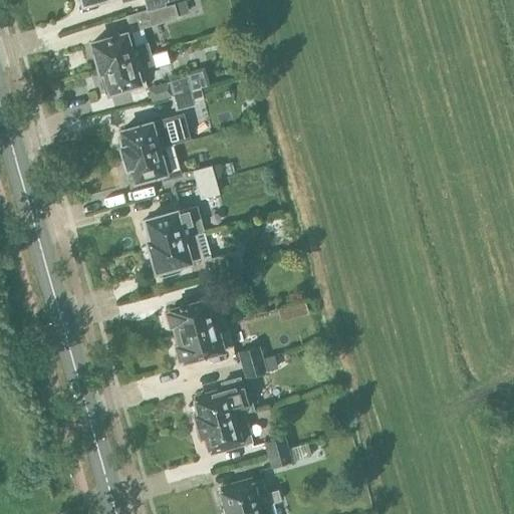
[(141,28),(178,18),(177,15),(189,12),(185,0),(166,5),(147,11),(137,14),(141,28)]
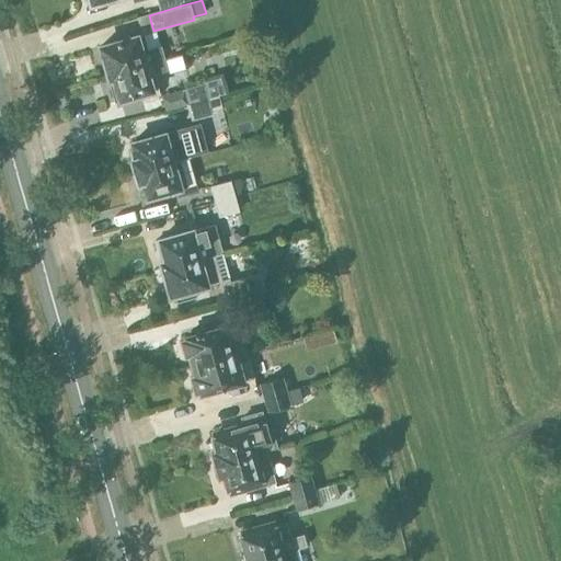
[(157,0),(160,10),(160,12),(181,6),(180,2),(184,1),(183,0),(157,0)]
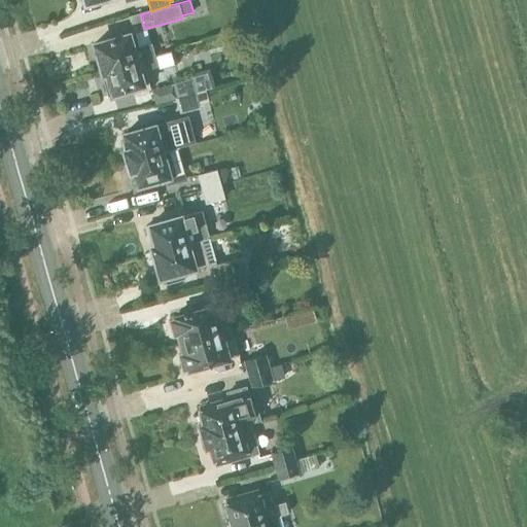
[(100,70),(153,55),(150,43),(138,46),(134,32),(93,43),(100,70)]
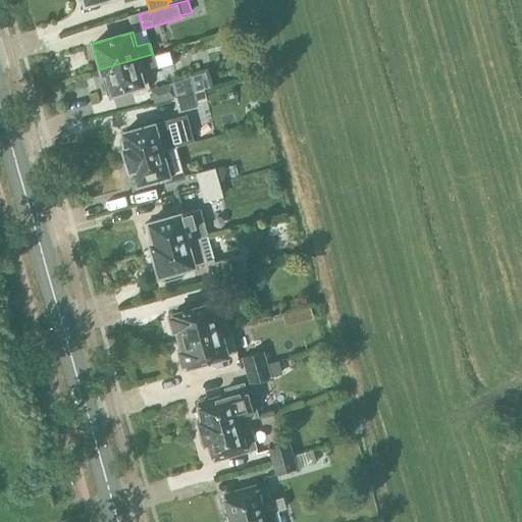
[(155,65),(152,54),(99,69),(100,73),(104,72),(106,81),(103,82),(106,95),(128,89),(129,92),(135,94),(140,94),(144,91),(147,88),(146,84),(147,83),(143,68),(155,65)]
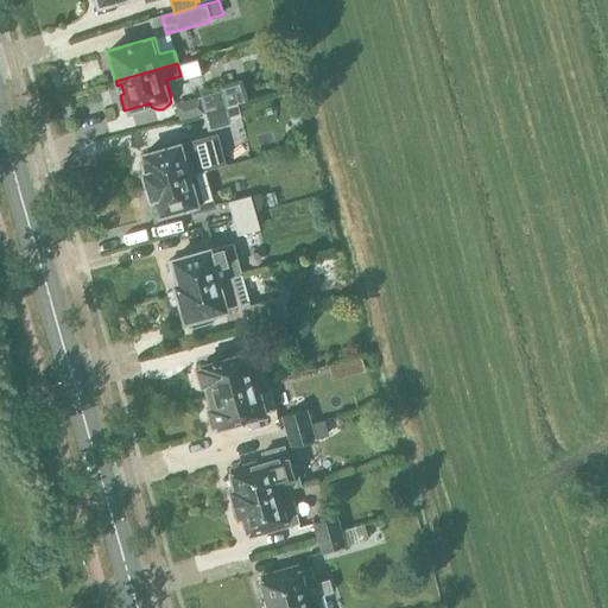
[(187,100),(191,116),(203,113),(226,107),(238,103),(248,101),(241,78),(220,84),(221,90),(198,96),(187,100)]
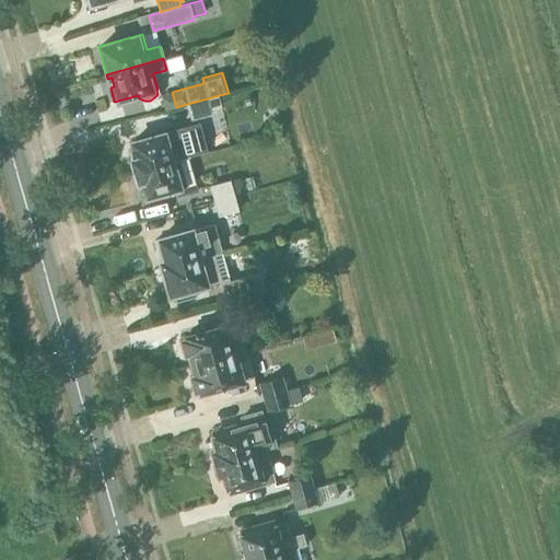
[(211,111),(208,98),(187,104),(191,120),(211,114),(211,111)]
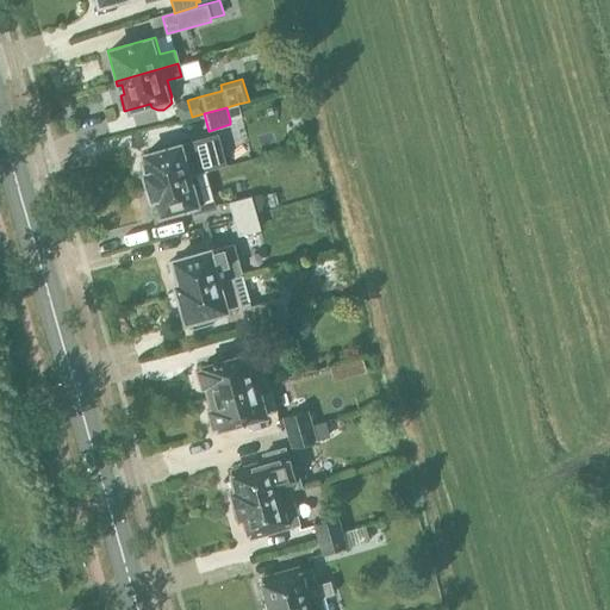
[(193,172),(190,161),(185,142),(142,154),(144,160),(139,161),(147,186),(205,168),(193,172)]
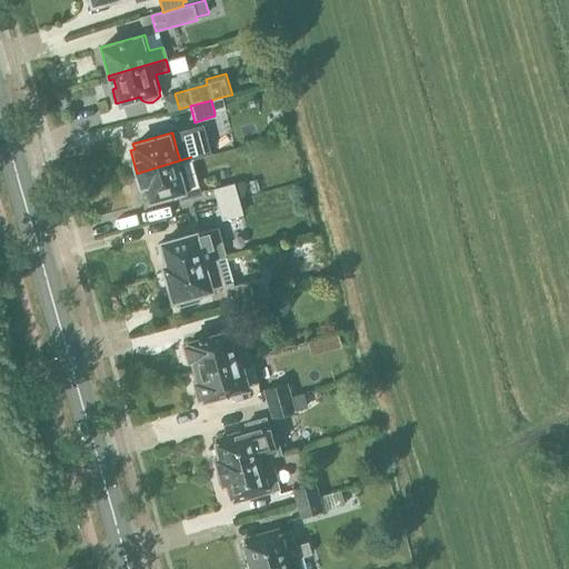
[(201,191),(191,157),(137,173),(142,196),(147,195),(148,199),(179,190),(181,197),(201,191)]
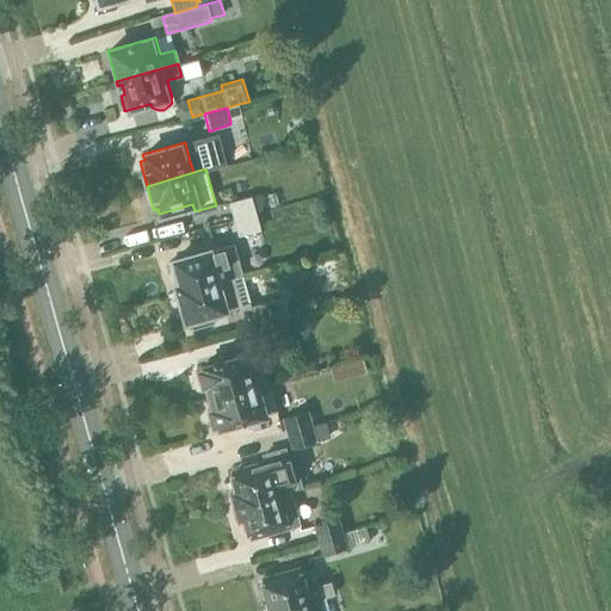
[(233,220),(257,214),(252,197),(229,203),(233,220)]
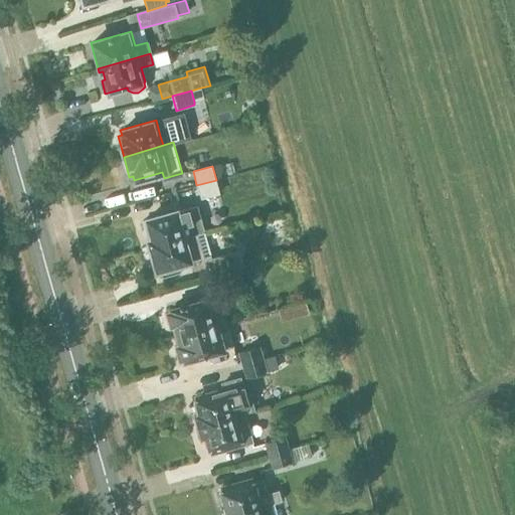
[(220,194),(216,180),(196,185),(200,199),(220,194)]
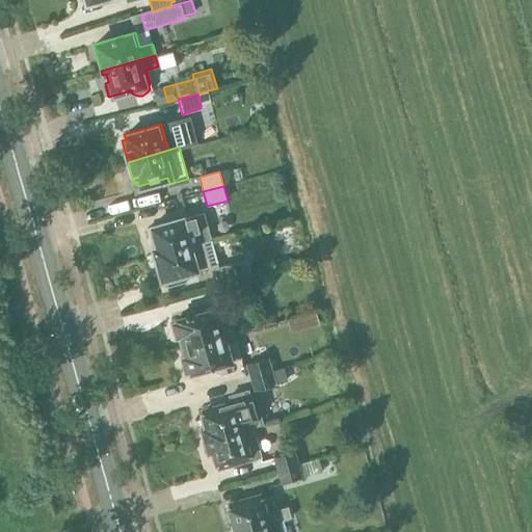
[(194,242),(192,233),(187,215),(145,228),(150,239),(153,238),(156,246),(152,247),(153,254),(189,243),(194,242)]
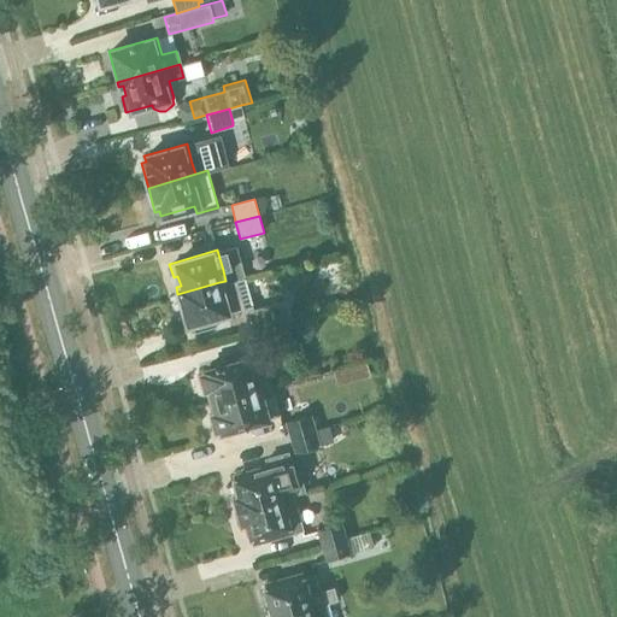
[(225,281),(219,282),(177,294),(187,324),(192,323),(194,333),(217,325),(215,317),(234,311),(241,309),(247,331),(293,321),(287,300),(253,309),(244,277),(227,282),(225,281)]
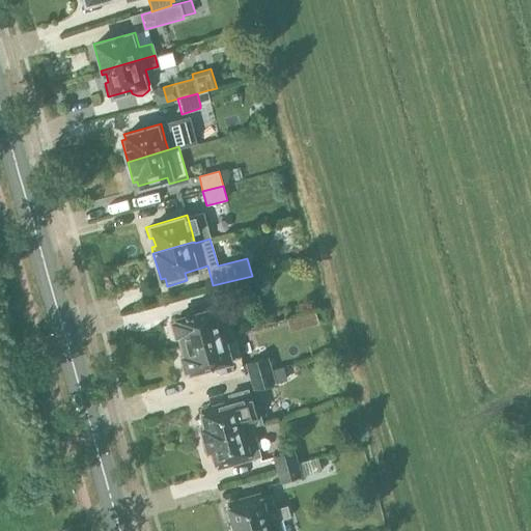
[(230,301),(251,297),(248,282),(227,287),(230,301)]
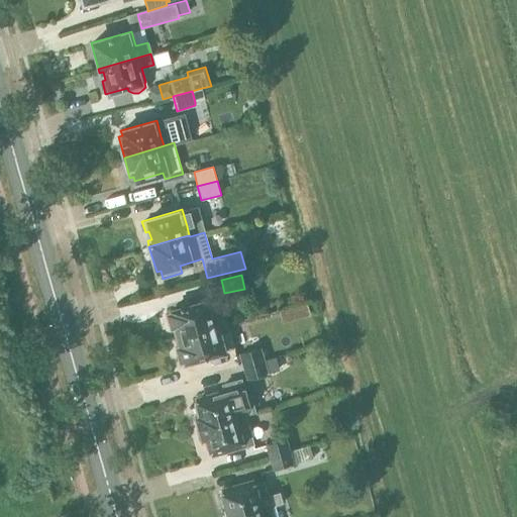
[(174,337),(226,323),(218,296),(171,310),(172,313),(167,314),(174,337)]
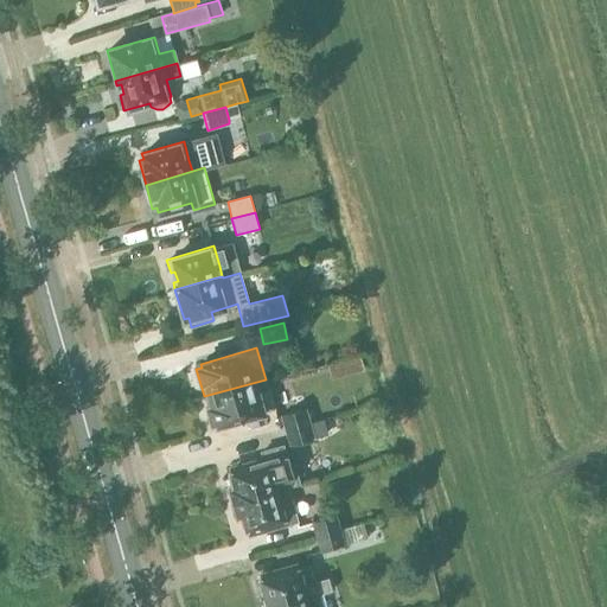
[(274,409),(266,379),(204,396),(211,422),(216,421),(217,426),(274,409)]
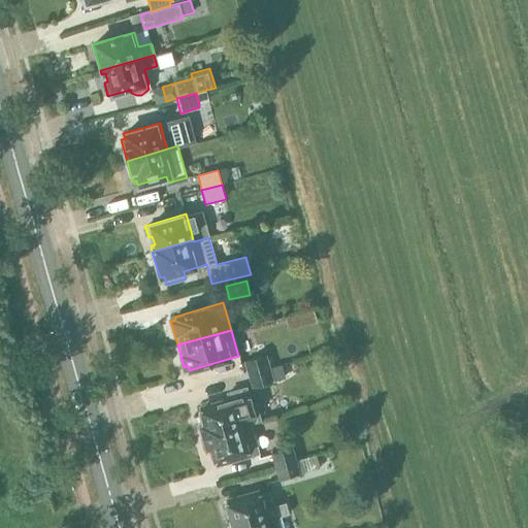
[(248,374),(270,368),(266,355),(244,361),(248,374)]
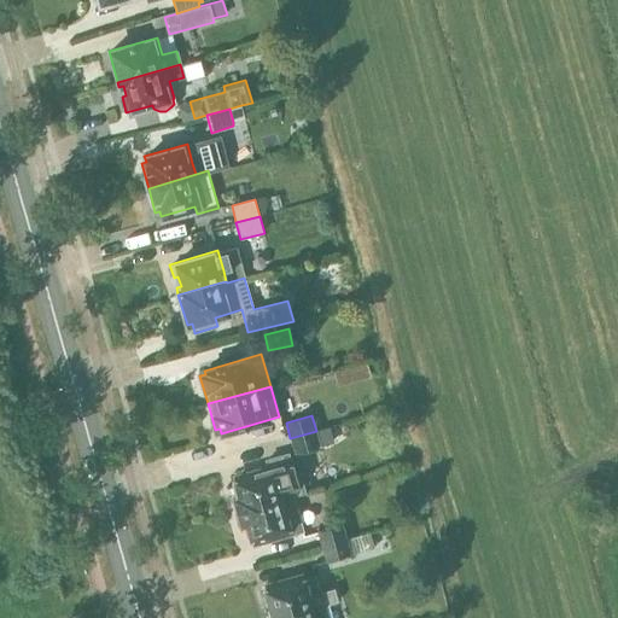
[(328,427),(316,431),(320,445),(333,442),(328,427)]
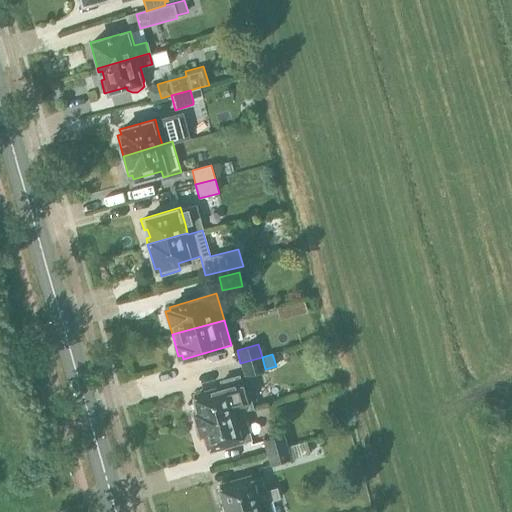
[(262,357),(240,363),(244,375),(265,369),(262,357)]
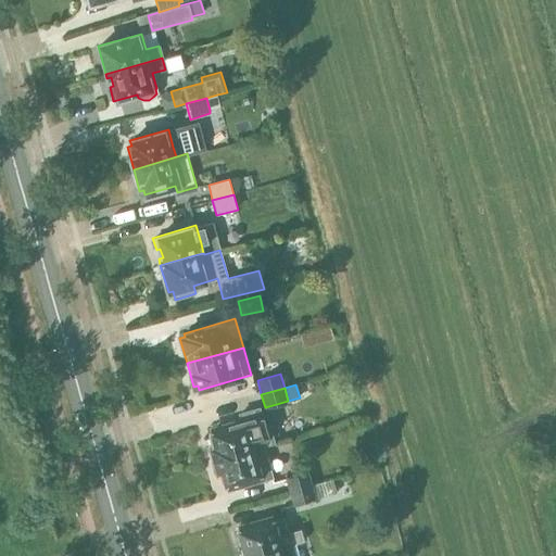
[(209,437),(213,449),(212,450),(214,460),(214,459),(263,446),(275,443),(266,413),(262,414),(261,408),(240,414),(242,422),(211,431),(212,436),(209,437)]
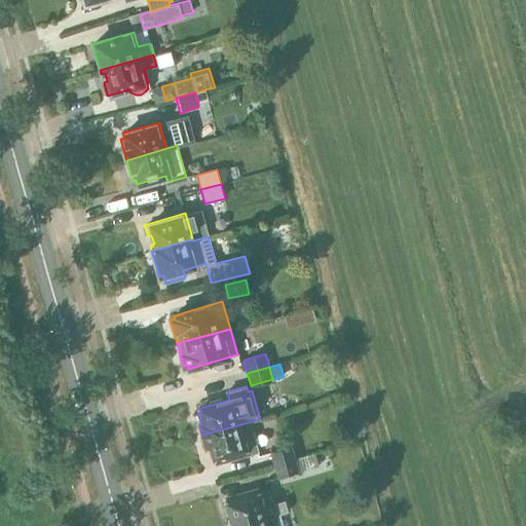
[(202,435),(202,436),(205,446),(207,446),(211,458),(214,457),(215,461),(247,452),(248,456),(258,453),(256,447),(249,422),(202,435)]
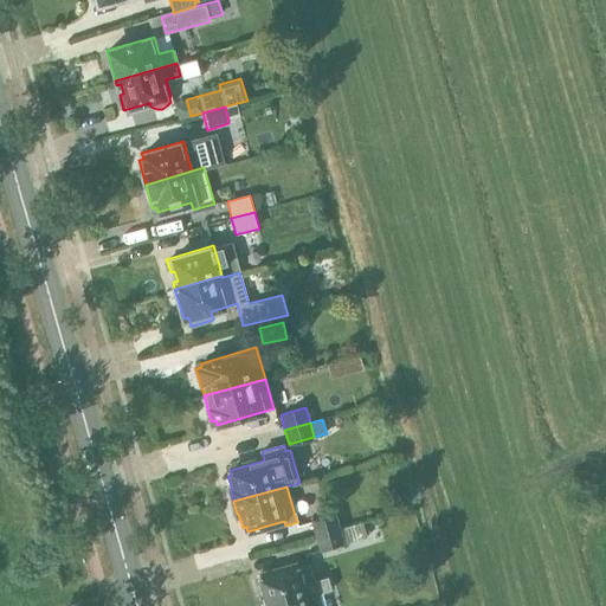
[(341,529),(340,528),(336,514),(311,521),(315,536),(341,529)]
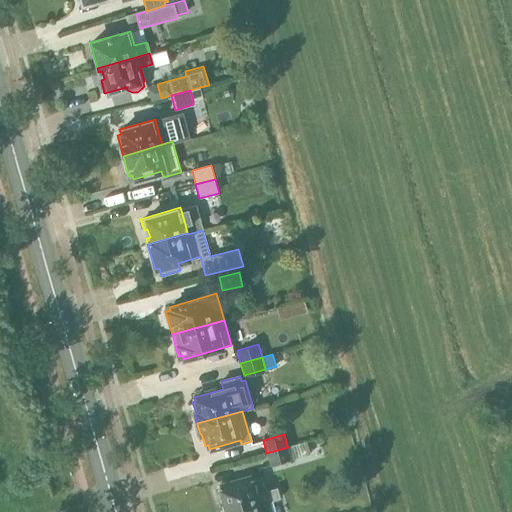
[(288,447),(266,453),(270,465),(291,459),(288,447)]
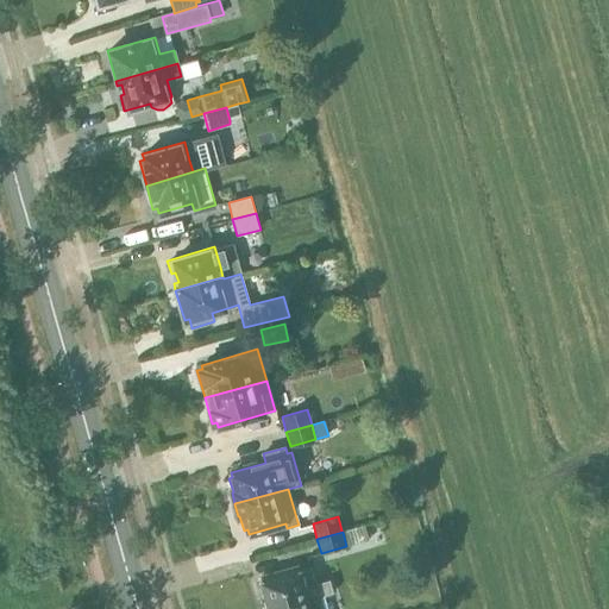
[(330,579),(314,583),(309,567),(299,571),(297,569),(259,579),(268,608),(271,608),(333,591),(330,579)]
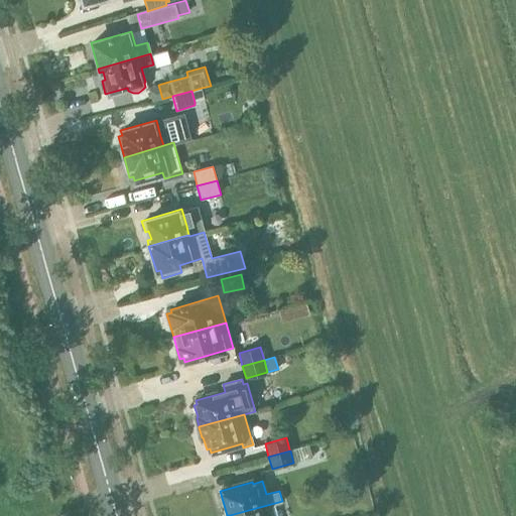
[(282,502),(282,501),(230,515),(272,515),(270,506),(282,502)]
